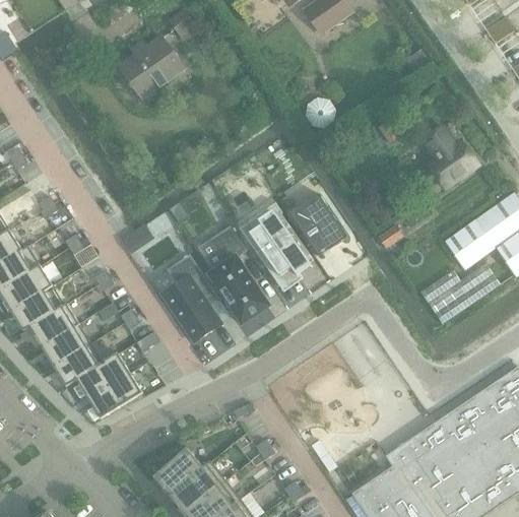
[(320,0),(315,4),(307,10),(321,30),(329,24),(351,9),(345,0),(320,0)]
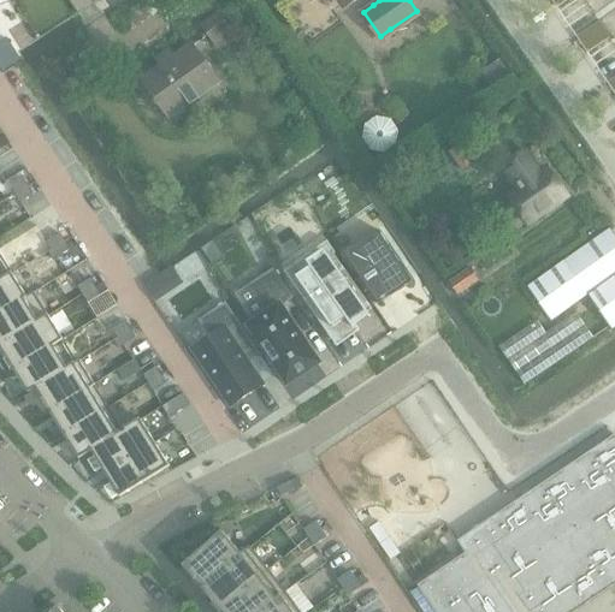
[(232,35),(218,11),(201,23),(217,47),(232,35)]
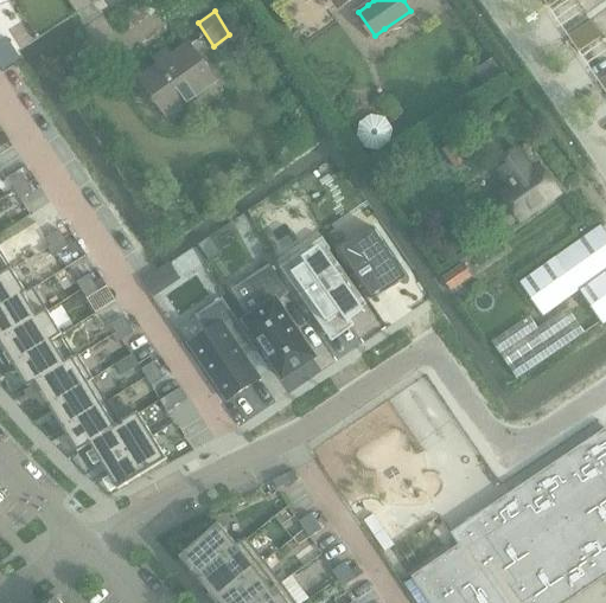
[(591,19),(579,26),(589,43),(601,34),(591,19)]
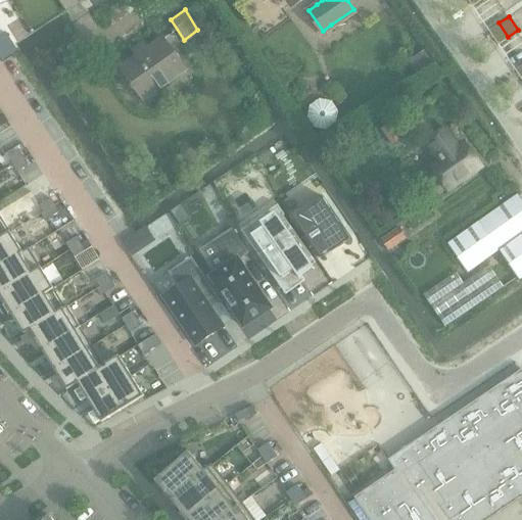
[(499,22),(488,30),(497,43),(508,37),(499,22)]
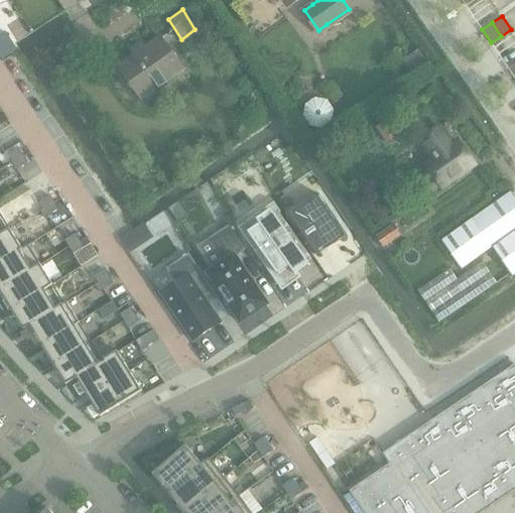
[(5,30),(0,33),(0,56),(1,57),(16,48),(10,38),(5,30)]
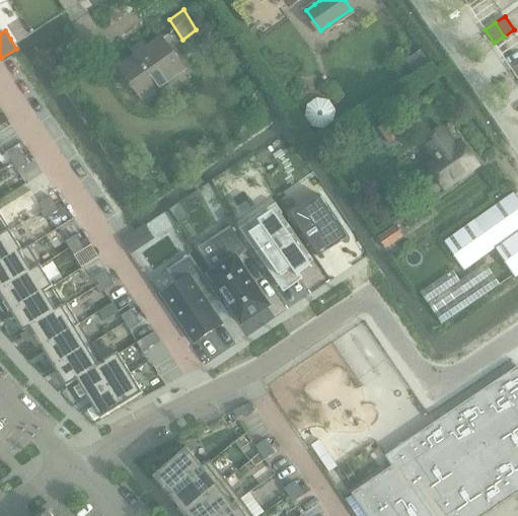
[(183,70),(161,34),(119,65),(141,98),(183,70)]
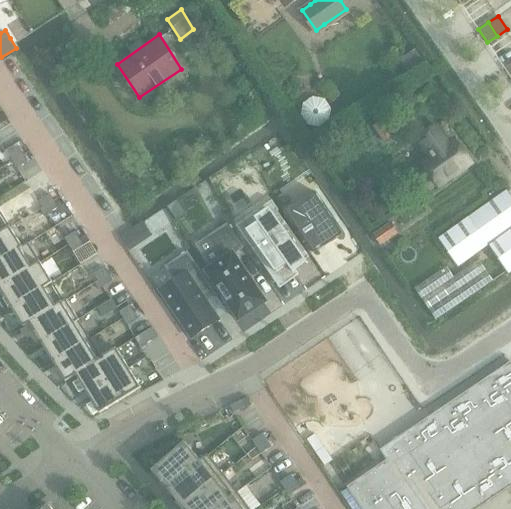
[(302,103),(299,114),(306,124),(317,126),(327,120),(329,109),(323,99),(311,97),(302,103)]
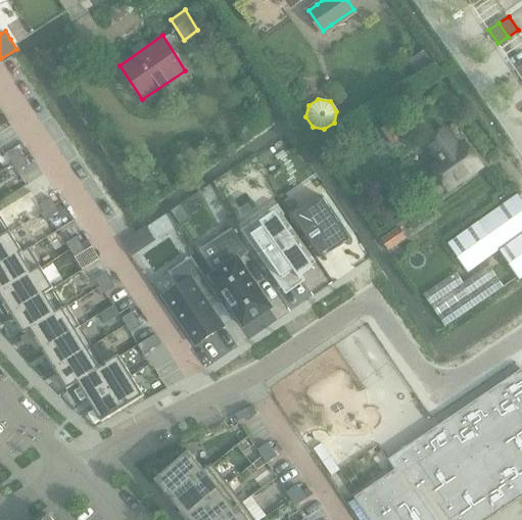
[(388,120),(380,126),(393,144),(401,138),(388,120)]
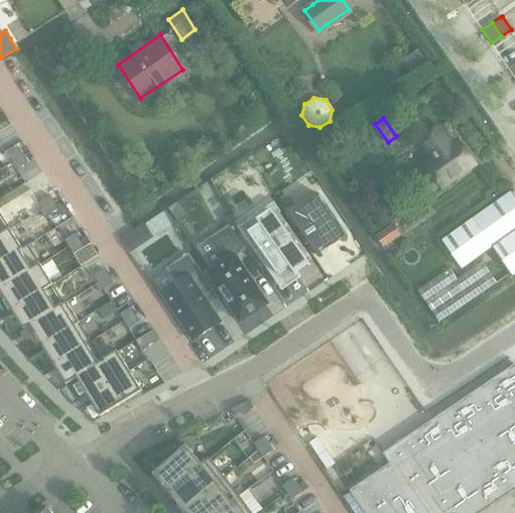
[(452,142),(445,134),(438,123),(418,137),(432,156),(424,161),(441,185),(475,162),(458,138),(452,142)]
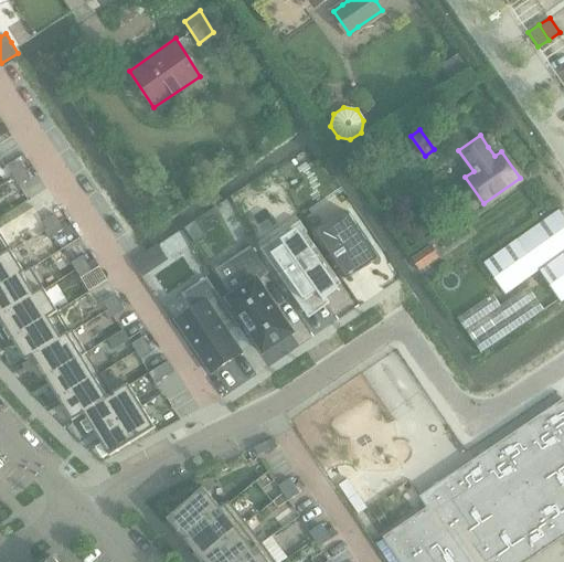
[(21,160),(9,168),(14,176),(25,168),(21,160)]
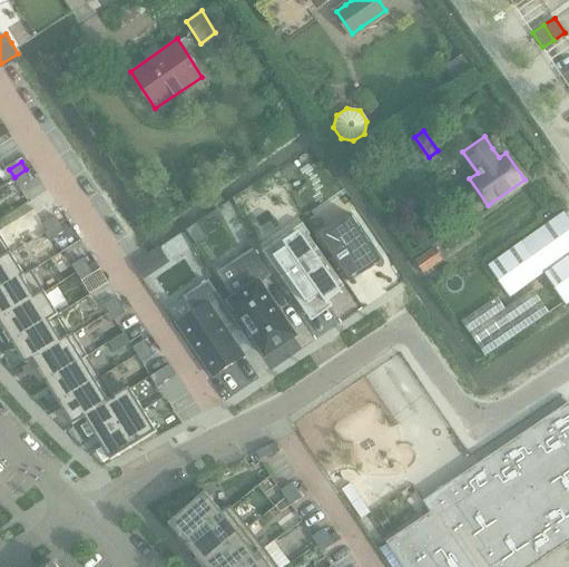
[(26,169),(15,177),(19,184),(30,177),(26,169)]
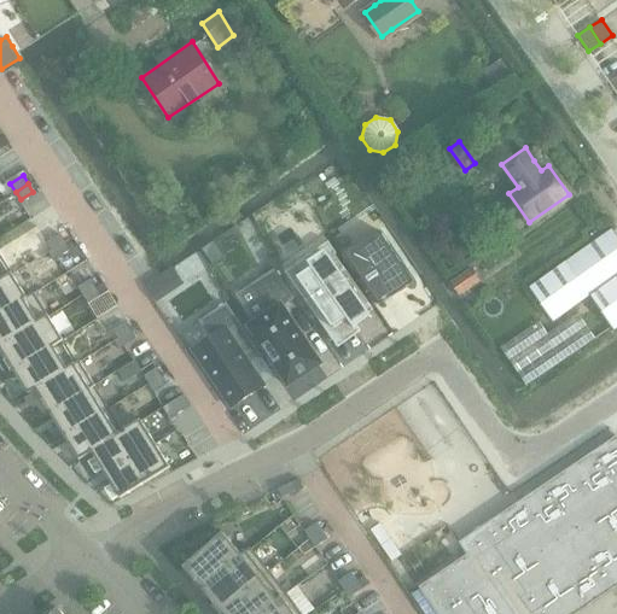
[(377,227),(343,251),(379,303),(413,279),(377,227)]
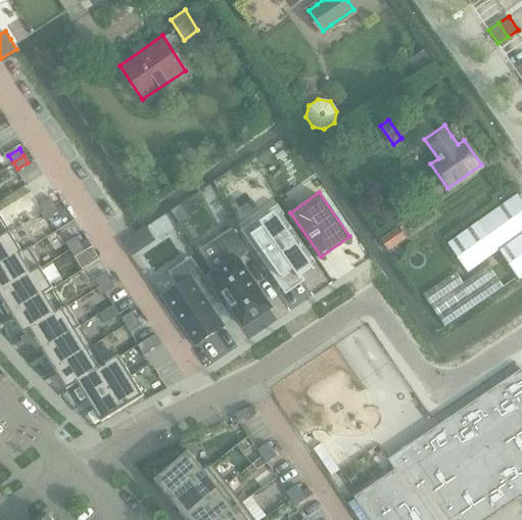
[(521,198),(517,192),(500,204),(446,242),(463,265),(466,270),(496,248),(505,258),(518,277),(518,278),(521,275),(521,198)]
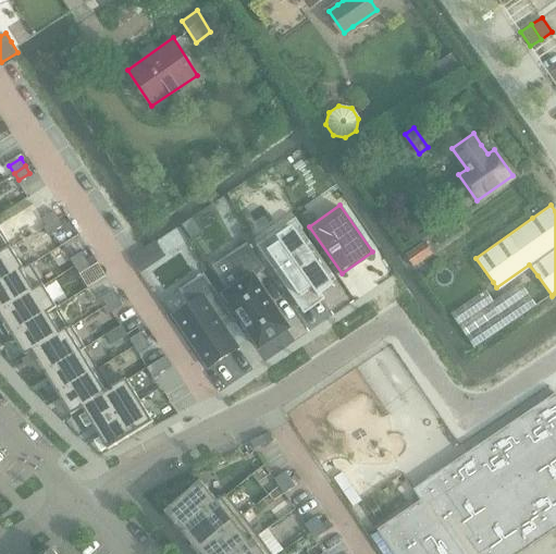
[(53,208),(42,216),(47,222),(59,216),(53,208)]
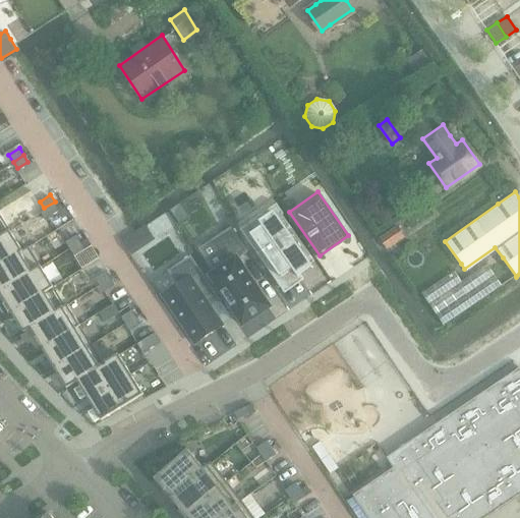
[(283,211),(276,200),(265,209),(270,218),(247,233),(255,245),(253,247),(267,266),(269,264),(277,276),(292,267),(298,276),(299,275),(299,271),(308,265),(311,266),(312,266),(311,263),(314,260),(281,212),(283,211)]
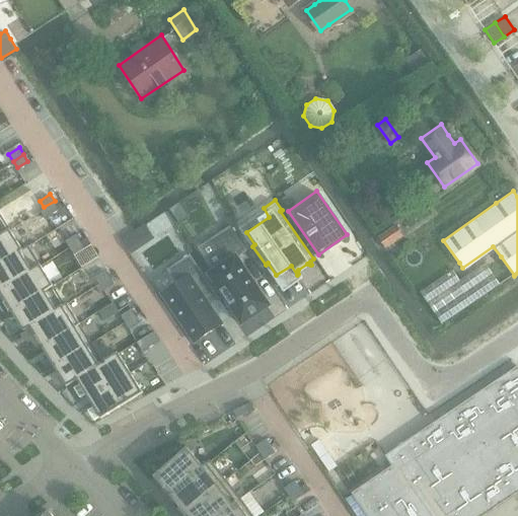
[(55,201),(44,207),(49,214),(59,208),(55,201)]
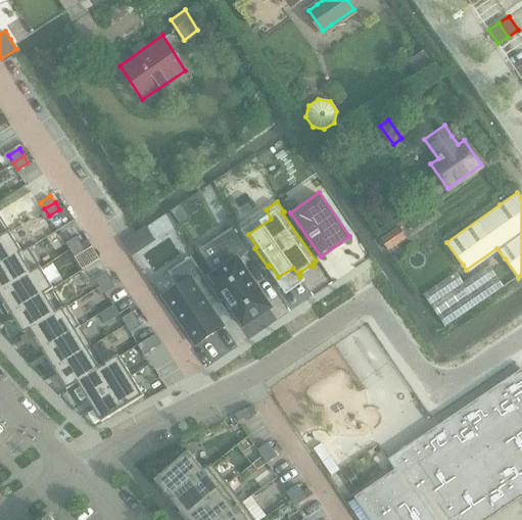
[(179,223),(189,216),(181,202),(170,209),(179,223)]
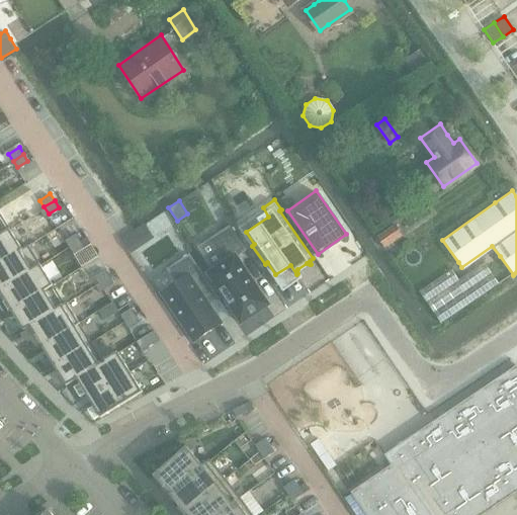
[(0,233),(9,228),(0,212),(0,233)]
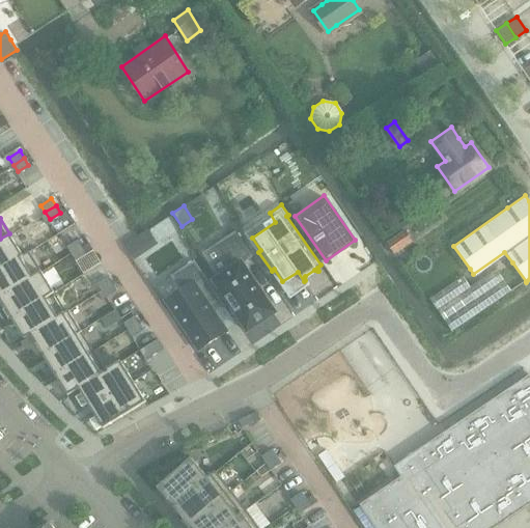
[(386,240),(385,241),(394,253),(395,252),(413,240),(403,227),(386,240)]
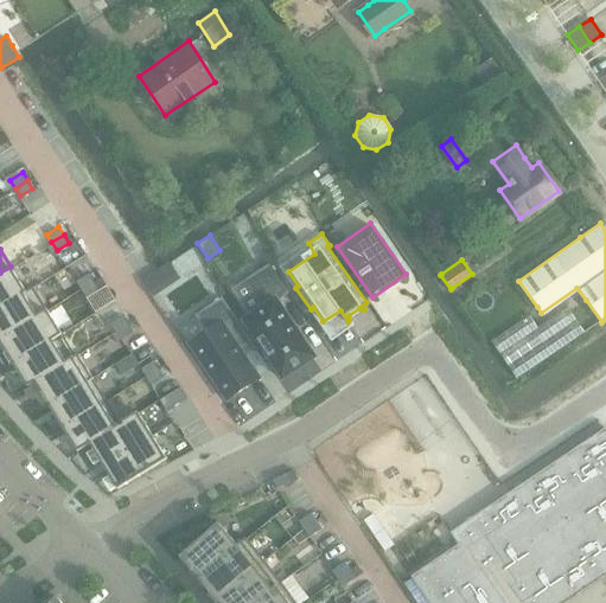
[(261,306),(241,320),(281,378),(313,357),(275,300),(286,292),(267,264),(243,280),(261,306)]
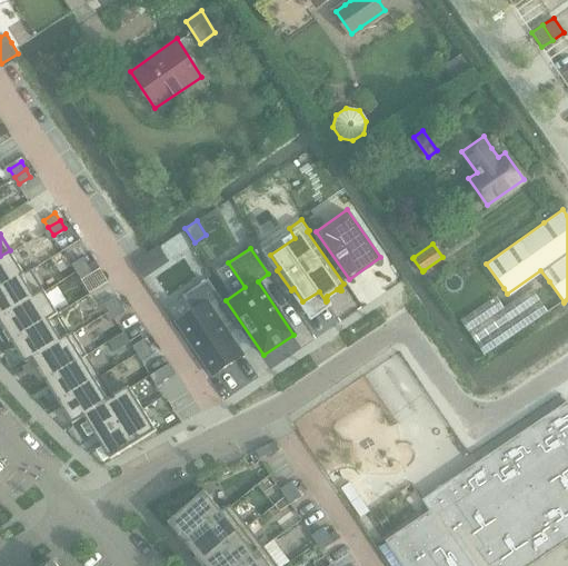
[(10,250),(0,256),(0,286),(30,268),(30,267),(23,271),(10,250)]
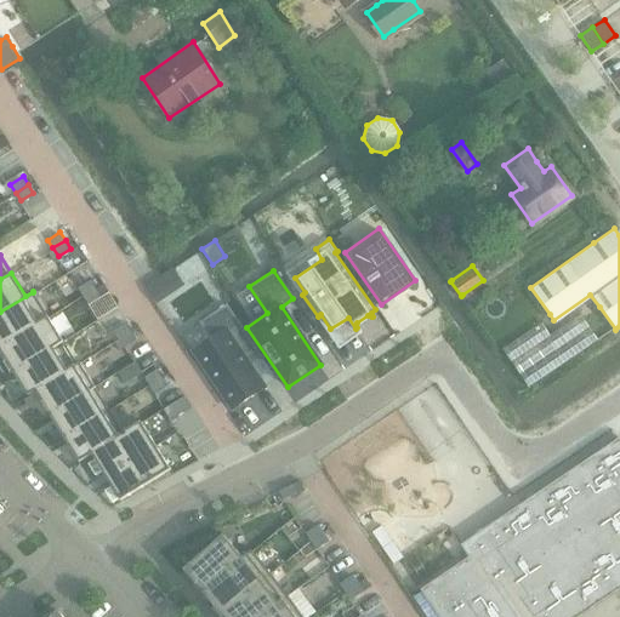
[(91,278),(78,286),(84,293),(96,286),(91,278)]
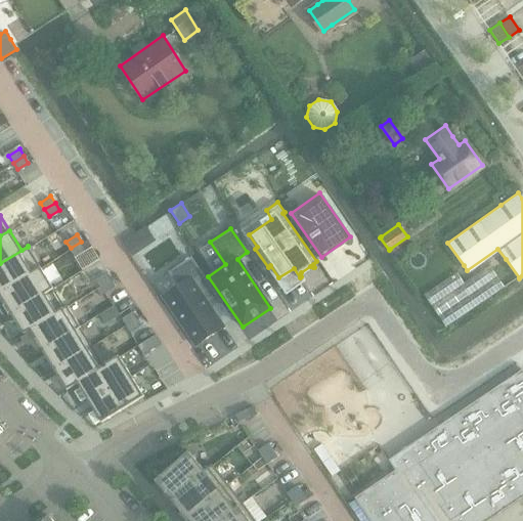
[(131,235),(123,242),(130,253),(138,248),(131,235)]
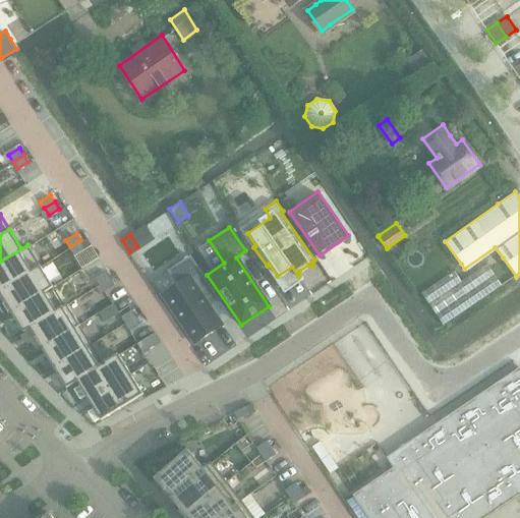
[(80,240),(70,246),(74,253),(84,247),(80,240)]
